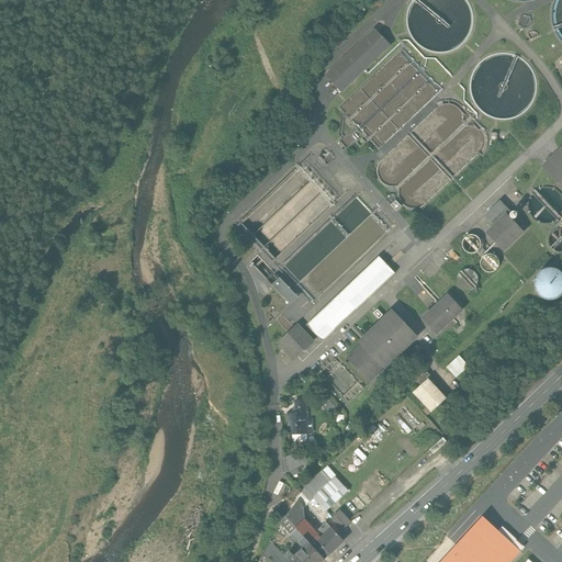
[(467,0),(413,0),(409,6),(406,17),(407,29),(412,40),(420,47),(431,53),(442,54),(453,51),(463,44),(470,34),(473,23),(472,11),(468,1),(467,0)]
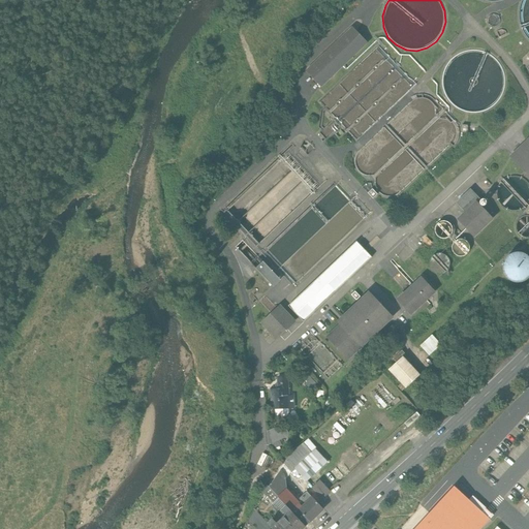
[(528,0),(521,0),(522,0),(519,12),(520,24),(525,35),(528,39),(528,0)]
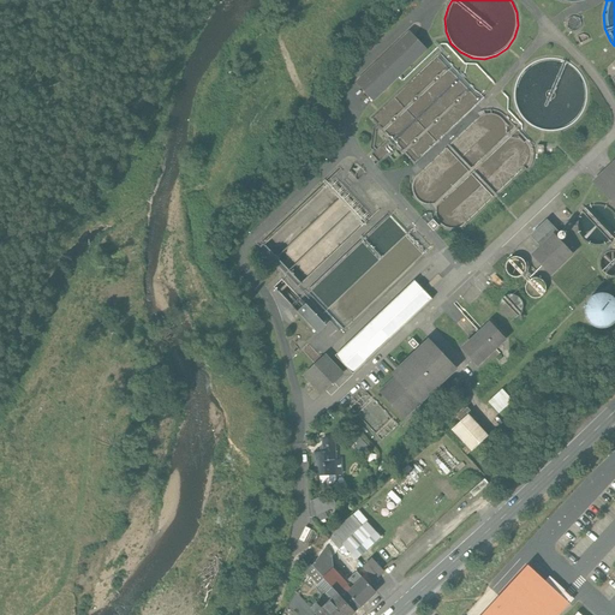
[(578,18),(575,17),(572,17),(569,18),(568,21),(567,23),(567,25),(567,28),(569,30),(572,31),(574,31),(577,31),(579,30),(581,28),(581,24),(581,22),(580,19),(578,18)]
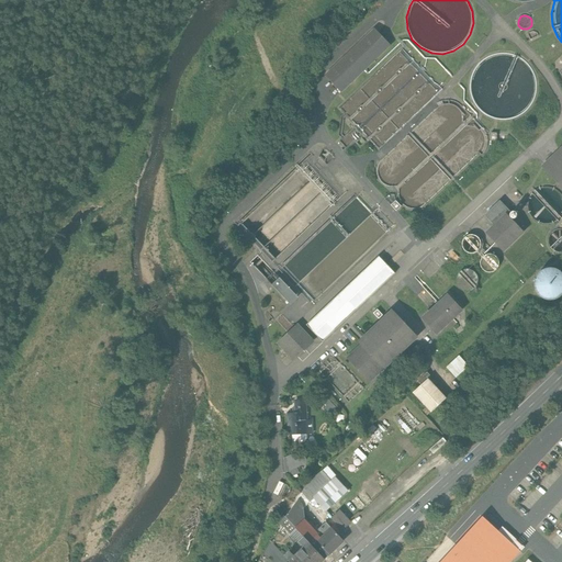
[(391,47),(373,30),(324,76),(340,94),(391,47)]
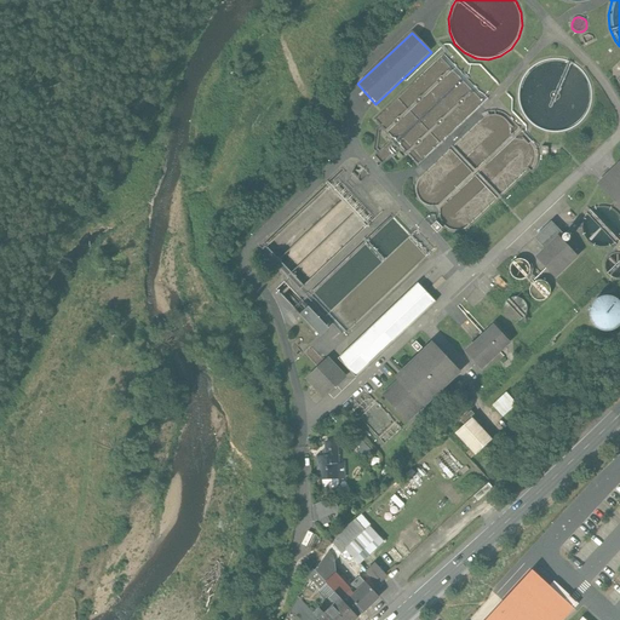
[(480,92),(443,55),(375,120),(390,137),(402,149),(418,166),(488,99),(484,95),(480,92)]
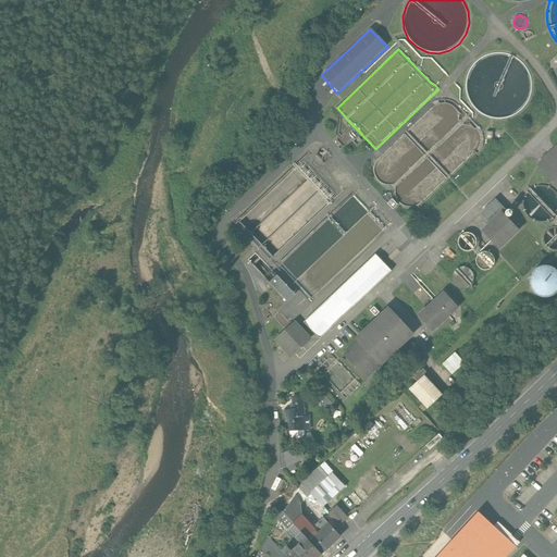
[(479,60),(471,69),(467,78),(467,89),(469,99),(475,109),(484,115),(494,119),(505,119),(515,115),(523,108),(530,99),(532,88),(531,77),(527,67),(519,60),(510,54),(499,53),(489,54),(479,60)]
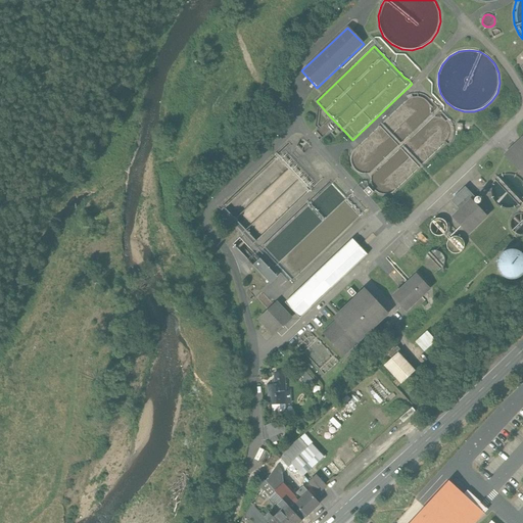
[(522,51),(513,60),(522,70),(522,51)]
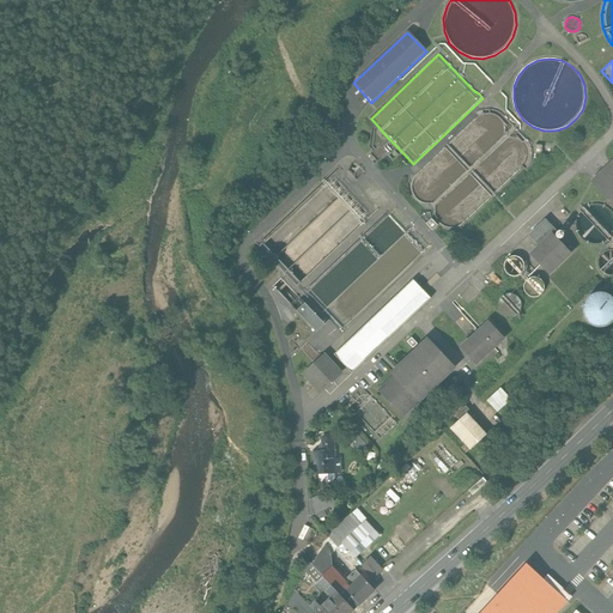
[(480,116),(478,117),(417,175),(414,177),(414,178),(412,181),(412,183),(411,186),(411,187),(411,189),(412,192),(412,193),(413,195),(414,198),(416,199),(417,200),(417,201),(419,201),(420,202),(423,204),(424,204),(426,205),(428,205),(430,205),(431,204),(431,205),(434,207),(435,207),(435,208),(434,211),(434,213),(435,214),(435,217),(436,218),(436,220),(437,222),(438,223),(441,225),(442,225),(443,226),(445,228),(448,229),(449,229),(450,229),(453,229),(455,229),(456,228),(459,228),(460,226),(461,225),(522,168),(526,170),(528,167),(530,163),(532,159),(532,156),(532,152),(532,150),(530,146),(529,144),(528,141),(502,114),(497,111),(495,110),(492,110),(489,109),(485,110),(481,110),(483,115),(481,115),(480,116)]
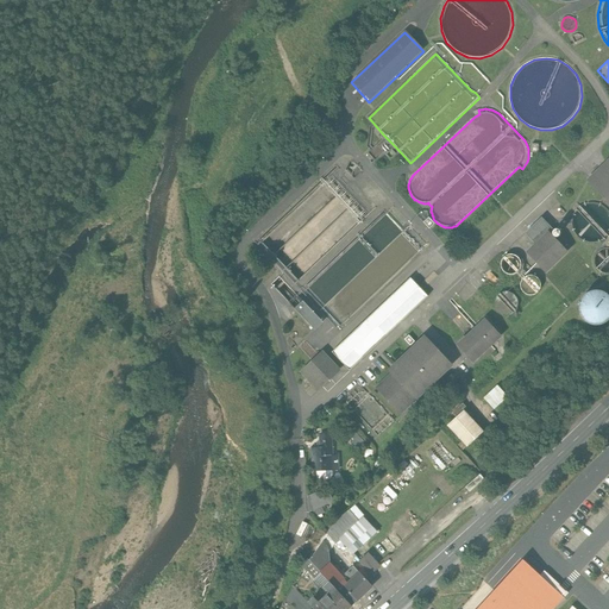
[(391,150),(395,146),(383,135),(380,137),(382,139),(368,154),(370,156),(366,158),(371,164),(384,152),(390,159),(396,155),(391,150)]
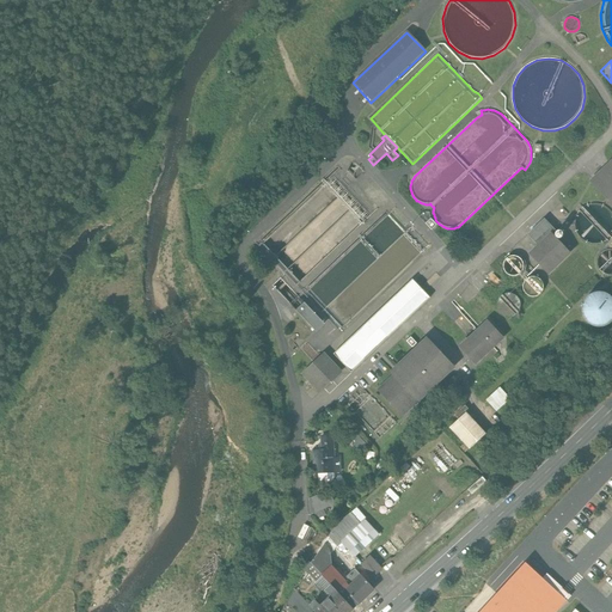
[(360,169),(355,163),(352,163),(342,179),(349,187),(365,172),(362,171),(363,170),(361,167),(360,169)]
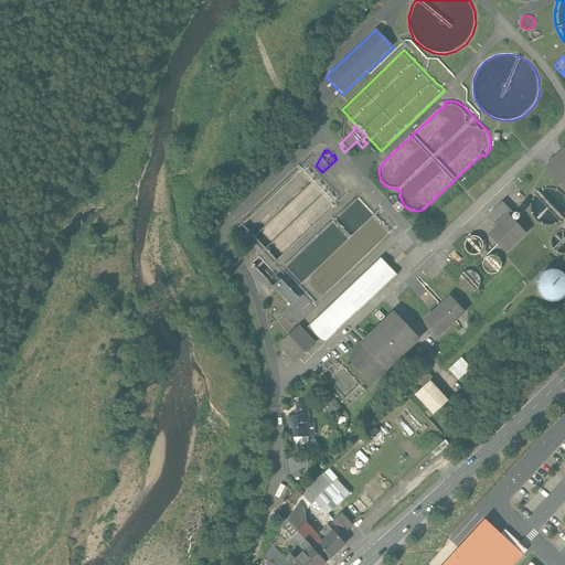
[(564,150),(546,168),(564,187),(564,150)]
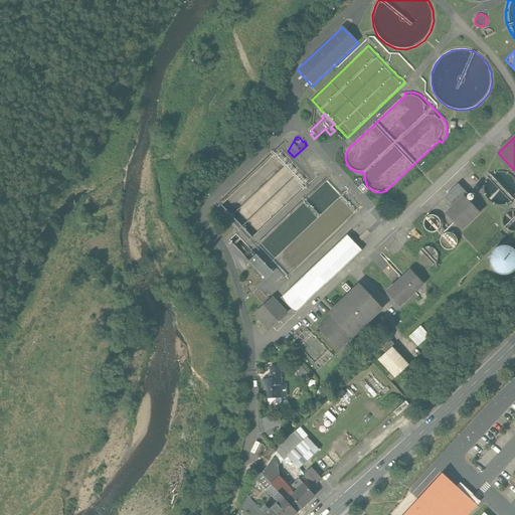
[(287,144),(284,140),(215,205),(249,241),(315,179),(294,157),(288,151),(284,147),(287,144)]
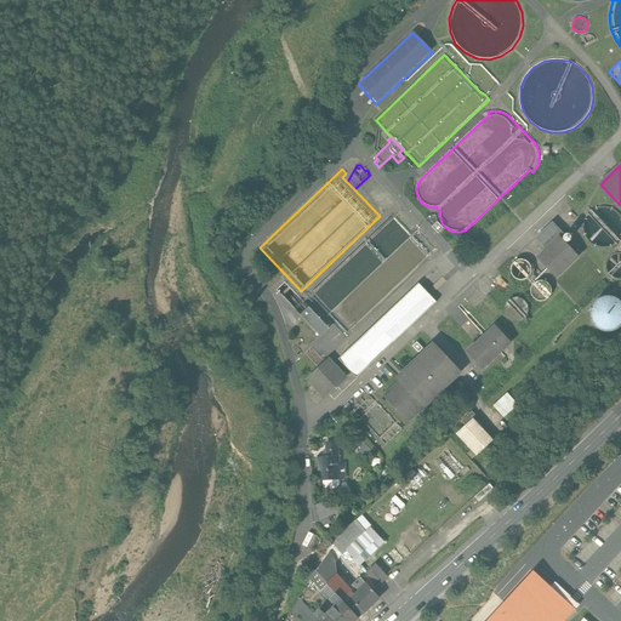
[(598,208),(592,210),(588,214),(585,220),(584,224),(579,224),(577,229),(584,229),(584,232),(586,238),(591,244),(597,246),(605,248),(611,246),(617,243),(620,237),(620,217),(616,212),(613,210),(607,208),(598,208)]
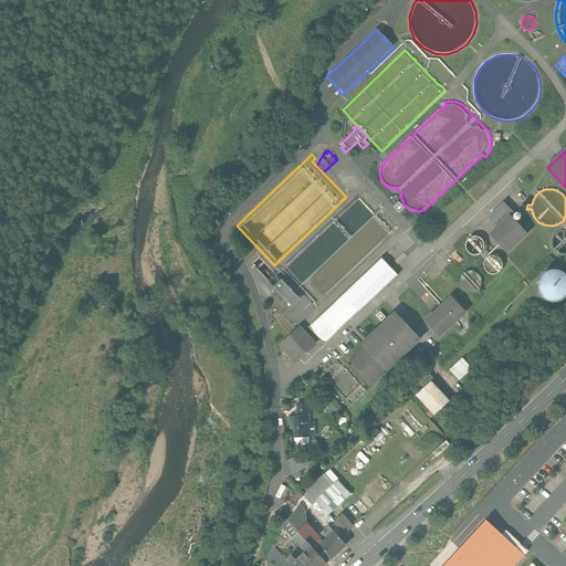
[(358,197),(357,196),(279,270),(313,306),(315,304),(317,305),(320,303),(317,302),(380,242),(381,243),(395,231),(381,217),(385,213),(378,206),(375,209),(360,195),(358,197)]
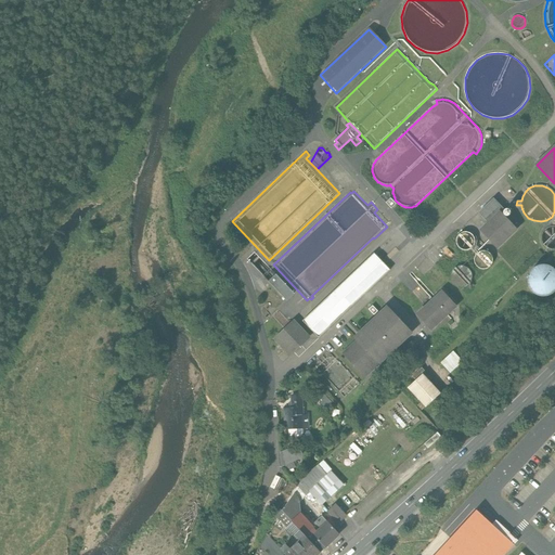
[(390,198),(389,192),(385,192),(379,197),(386,203),(390,198)]
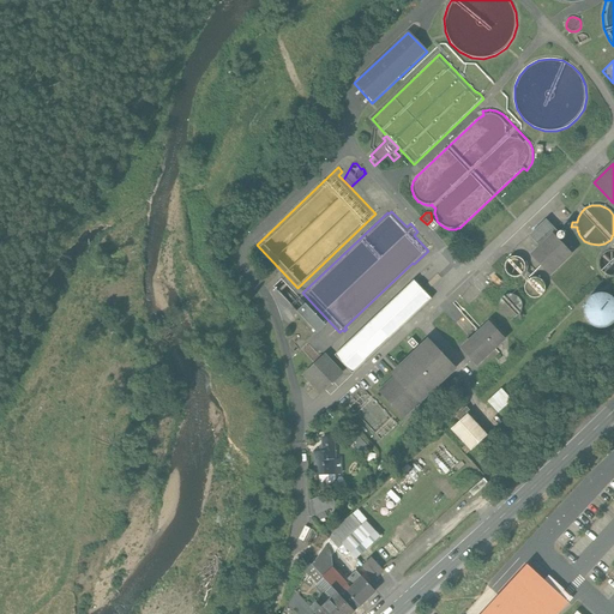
[(427,224),(433,230),(438,226),(432,220),(427,224)]
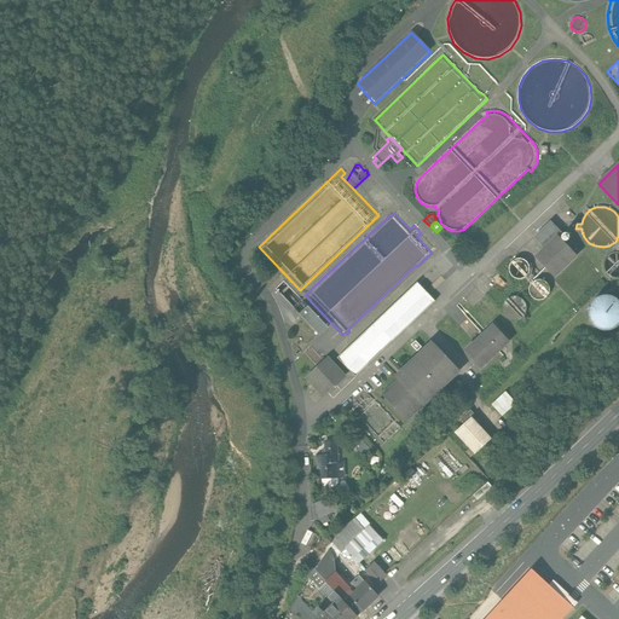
[(576,256),(557,237),(561,233),(550,221),(533,238),(544,249),(536,258),(555,277),(576,256)]
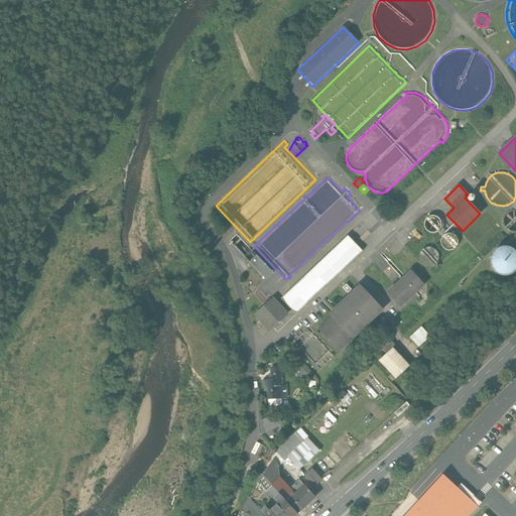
[(515,232),(515,211),(513,211),(509,212),(507,214),(505,217),(503,220),(503,223),(504,226),(506,229),(509,231),(512,232),(515,232)]
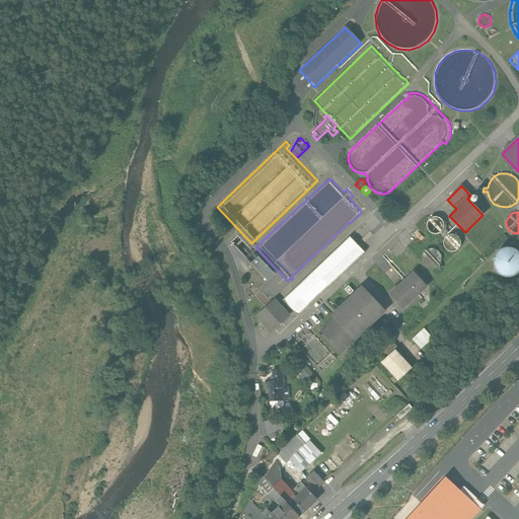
[(438,218),(435,217),(432,218),(430,219),(428,221),(427,224),(427,227),(427,230),(429,232),(432,234),(435,235),(438,234),(439,233),(441,233),(443,230),(443,229),(444,228),(444,225),(443,222),(441,219),(438,218)]
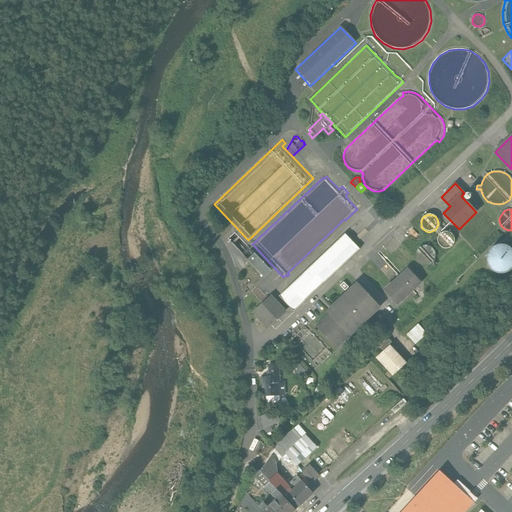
[(435,236),(437,238),(438,237),(440,234),(442,232),(445,232),(449,228),(443,222),(438,227),(437,226),(437,227),(435,230),(433,230),(437,234),(435,236)]
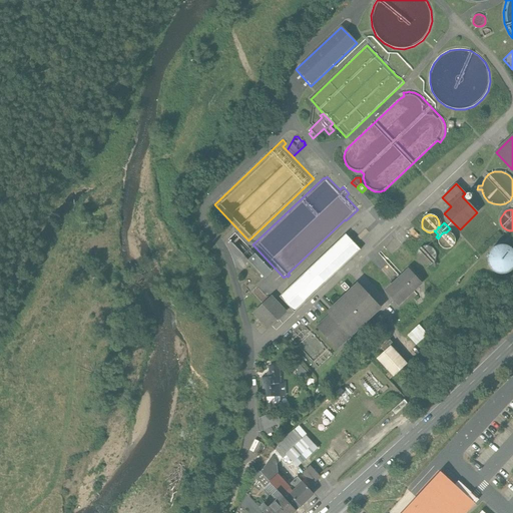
[(450,232),(446,232),(443,232),(441,234),(439,237),(438,238),(438,240),(438,243),(440,246),(442,248),(445,249),(449,249),(452,248),(454,246),(455,243),(456,239),(455,236),(453,234),(450,232)]
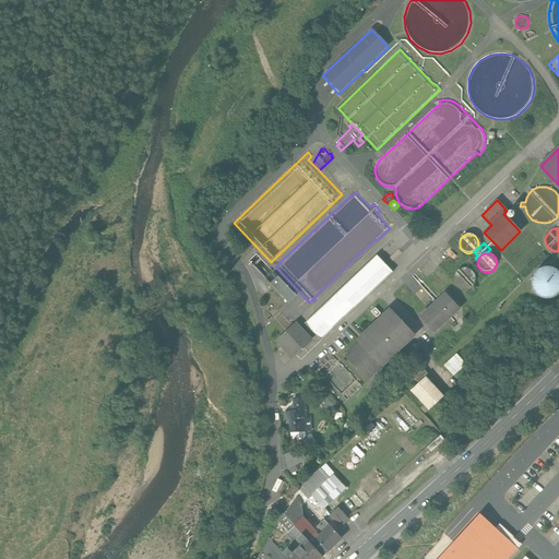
[(270,284),(277,276),(257,254),(249,261),(270,284)]
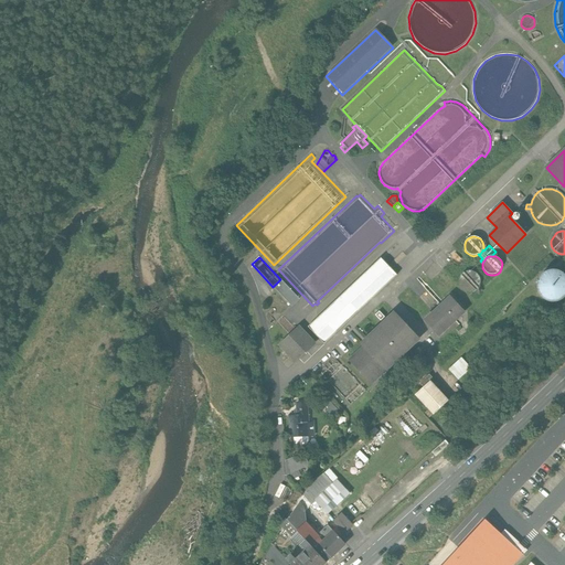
[(388,266),(381,258),(308,327),(324,344),(397,276),(391,268),(394,265),(392,263),(388,266)]
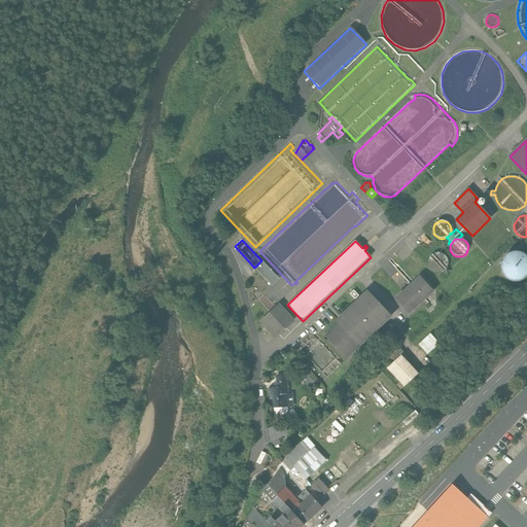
[(515,252),(510,253),(505,256),(502,260),(501,266),(501,271),(503,276),(507,279),(512,281),(517,282),(522,281),(526,278),(526,276),(526,257),(524,255),(520,253),(515,252)]
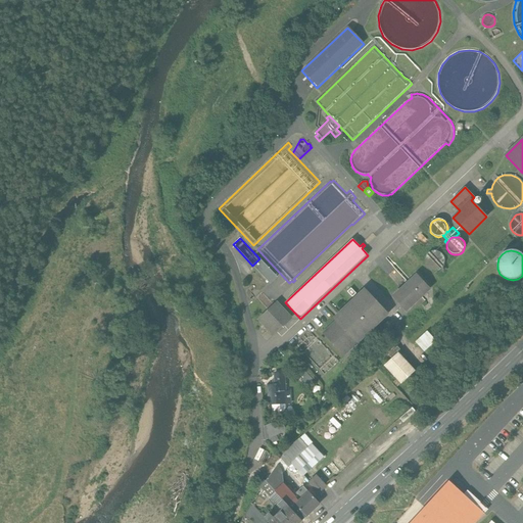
[(430,270),(435,271),(439,270),(442,267),(444,263),(444,258),(442,254),(438,251),(434,251),(430,252),(426,254),(425,258),(425,264),(427,268),(430,270)]
